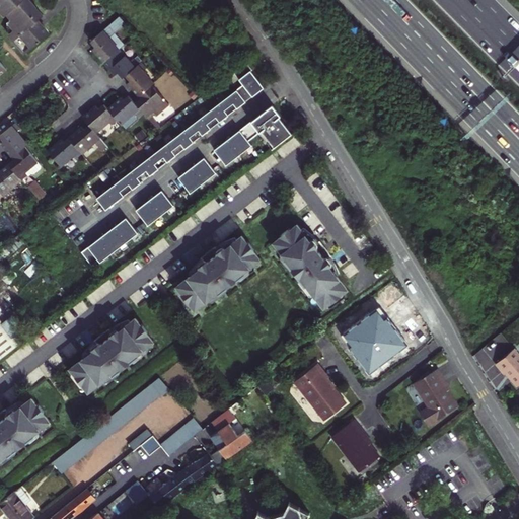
[(10,32),(26,52),(50,32),(38,19),(43,15),(40,11),(29,0),(0,0),(0,7),(1,7),(5,12),(7,10),(13,17),(8,20),(15,28),(10,32)]
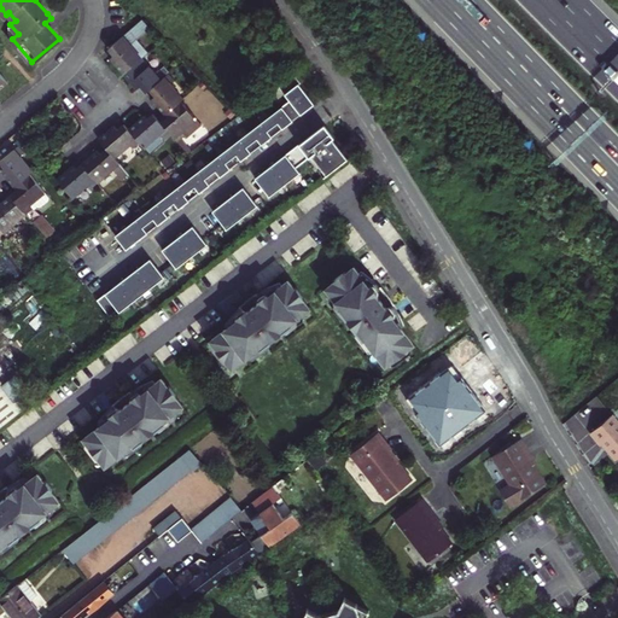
[(132,33),(114,48),(116,52),(117,54),(115,58),(127,73),(146,57),(153,51),(143,40),(155,28),(147,19),(132,33)]
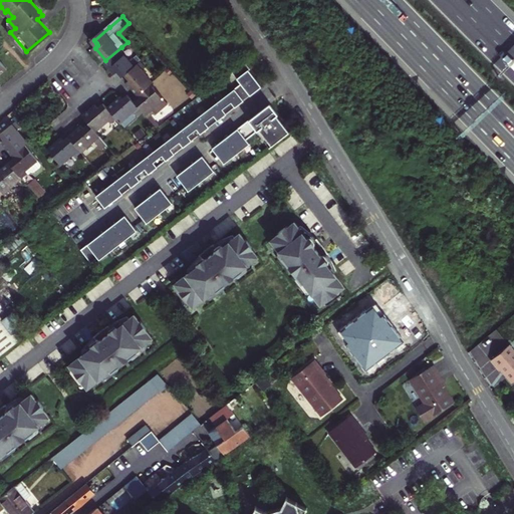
[(121,47),(105,60),(115,72),(118,71),(120,73),(123,76),(125,74),(127,72),(130,71),(139,63),(134,57),(131,59),(121,47)]
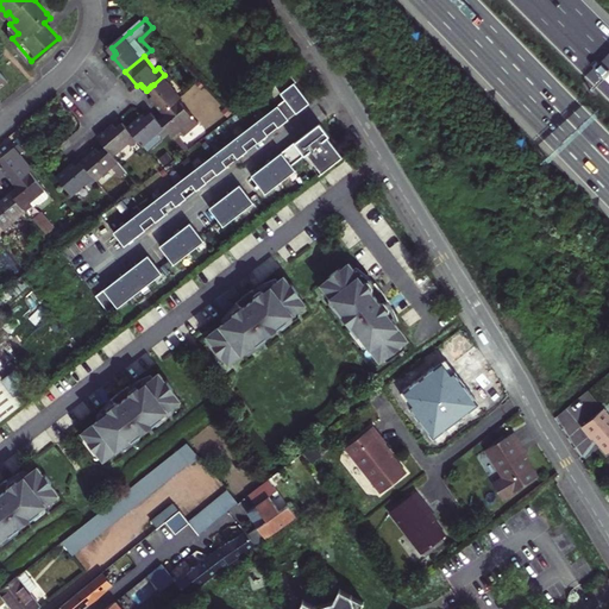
[(305,69),(300,73),(307,82),(312,77),(305,69)]
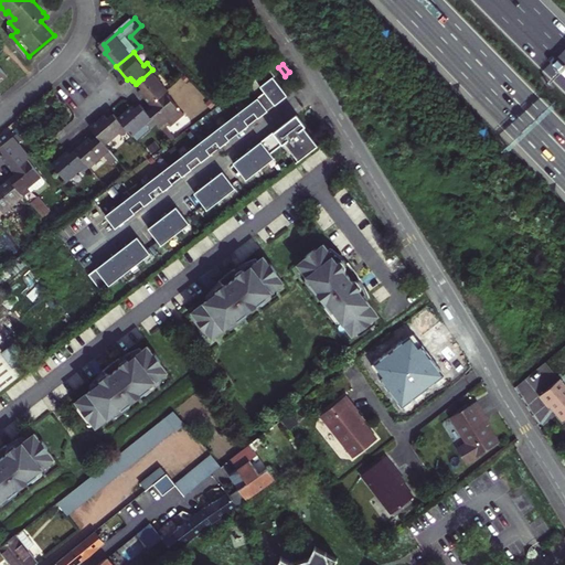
[(161,74),(156,66),(152,70),(142,78),(140,80),(138,82),(141,85),(145,89),(141,92),(152,104),(167,93),(170,91),(158,76),(161,74)]
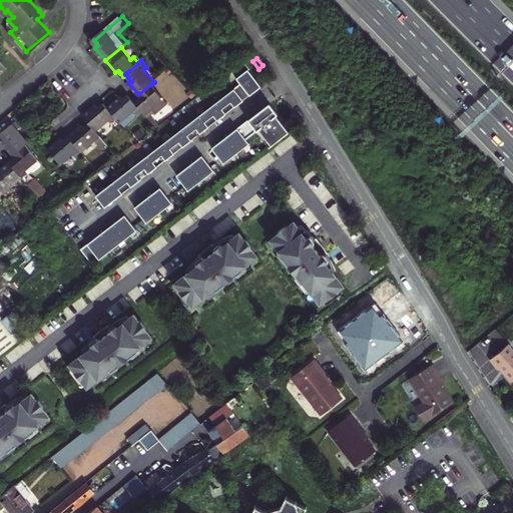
[(240,83),(95,195),(104,207),(262,86),(249,69),(250,68),(245,61),(231,71),(240,83)]
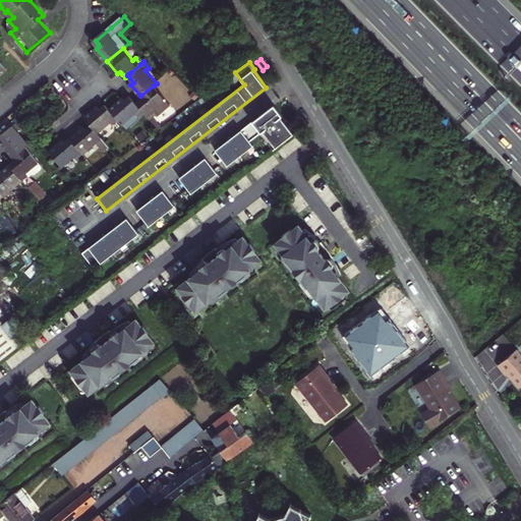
[(143,100),(137,105),(145,113),(159,129),(162,127),(152,113),(153,113),(156,117),(170,107),(154,85),(140,96),(143,100)]
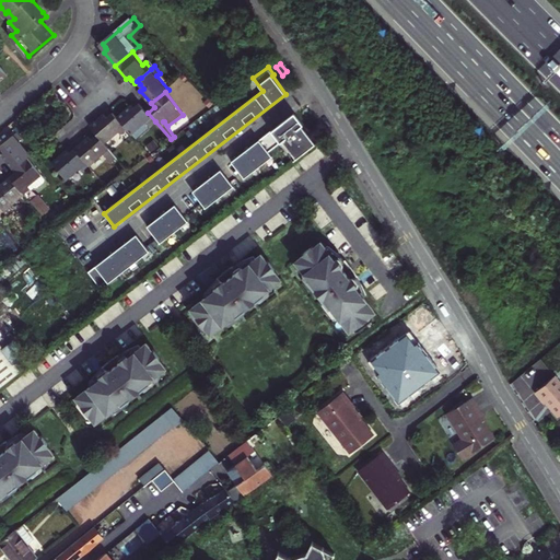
[(131,105),(117,116),(128,130),(136,139),(155,121),(148,113),(141,105),(135,109),(131,105)]
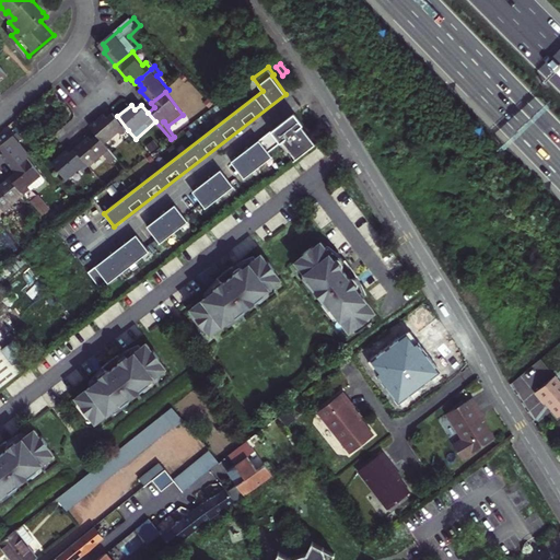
[(120,137),(128,130),(117,116),(114,113),(111,115),(107,117),(105,115),(91,126),(98,136),(105,143),(117,133),(120,137)]
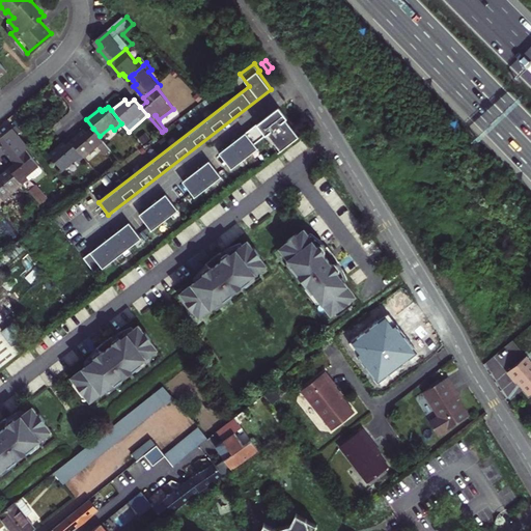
[(279,107),(245,134),(253,143),(266,134),(279,151),(299,136),(286,118),(287,117),(279,107)]
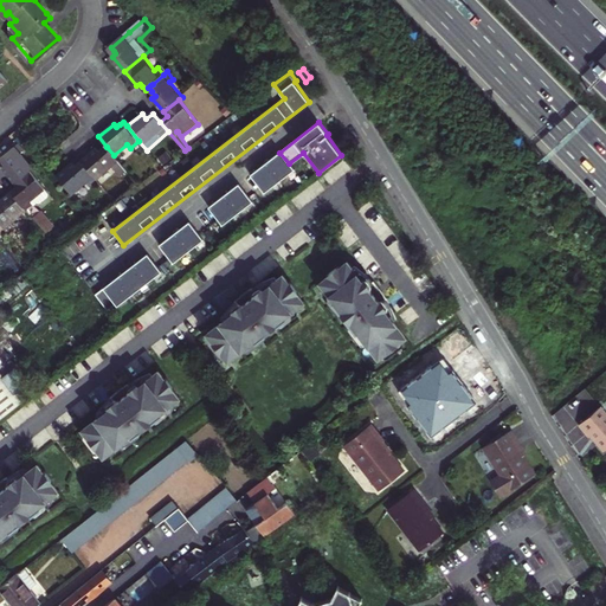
[(4,168),(15,181),(30,169),(33,167),(20,150),(24,148),(18,141),(1,156),(5,160),(8,165),(4,168)]
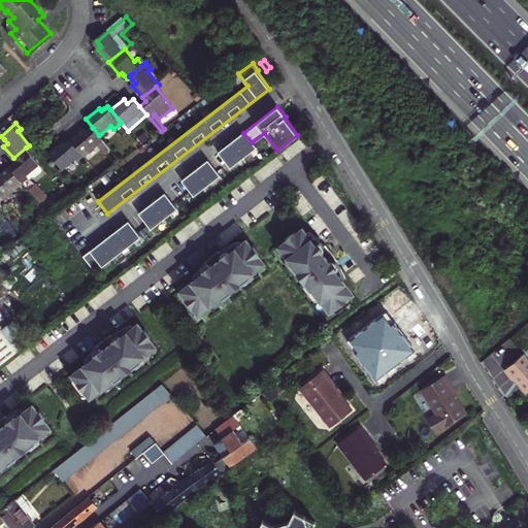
[(85,130),(71,141),(85,156),(96,146),(103,155),(110,149),(99,135),(93,128),(91,129),(87,133),(85,130)]
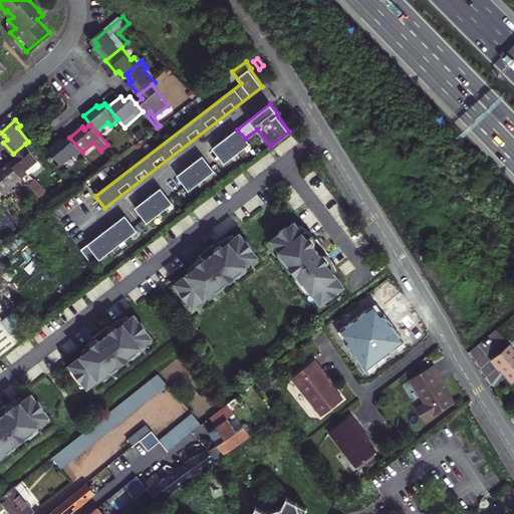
[(237,130),(213,149),(224,164),(249,144),(245,139),(237,130)]
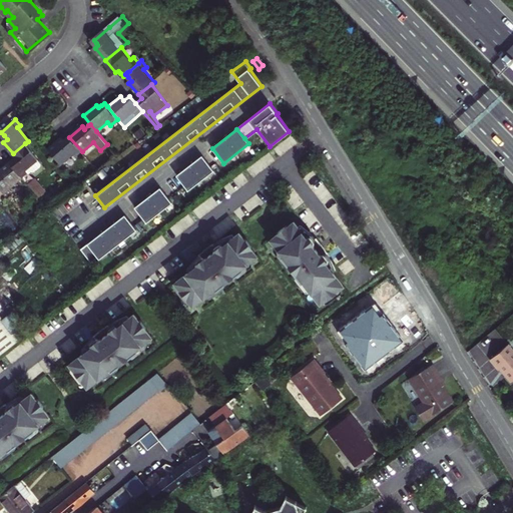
[(82,151),(69,137),(66,139),(64,141),(60,137),(47,147),(60,164),(73,154),(76,156),(82,151)]
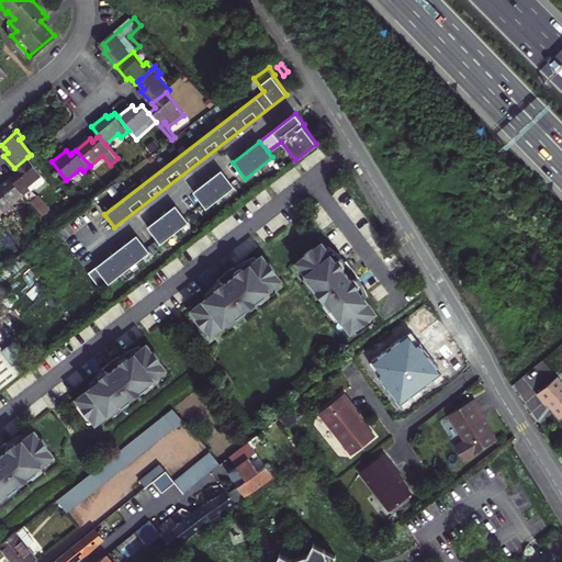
[(15,175),(11,177),(24,193),(30,189),(31,190),(33,189),(36,189),(45,182),(45,179),(27,157),(14,168),(18,172),(15,175)]
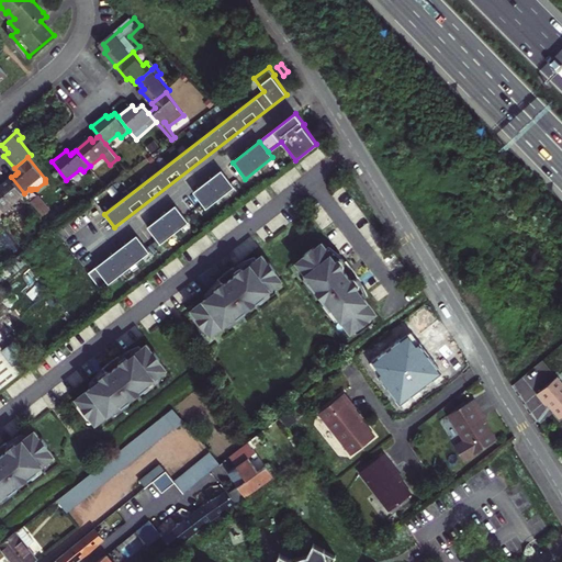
[(221,171),(193,192),(206,209),(234,188),(221,171)]
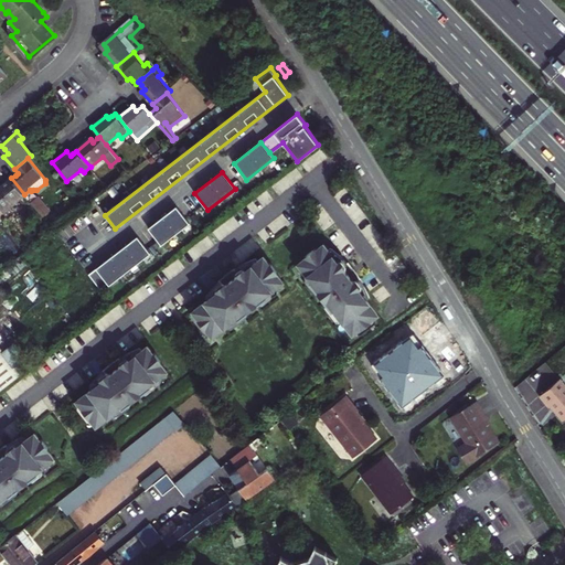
[(0,206),(2,210),(9,217),(14,213),(11,209),(25,196),(11,178),(0,185),(0,206)]
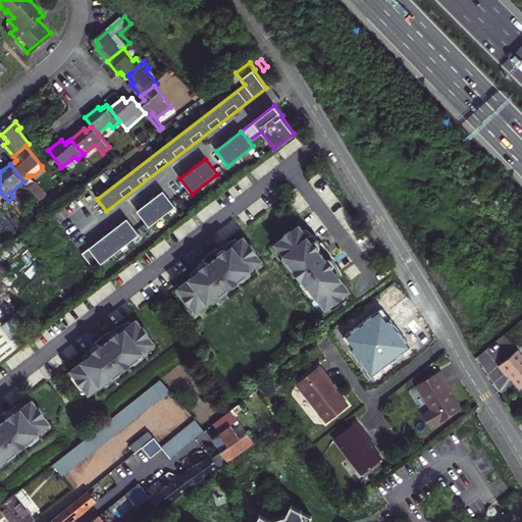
[(39,200),(47,194),(36,179),(28,186),(39,200)]
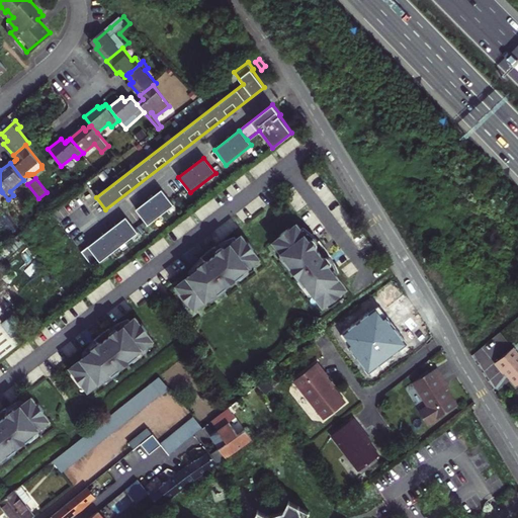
[(161,190),(137,210),(148,225),(173,205),(161,190)]
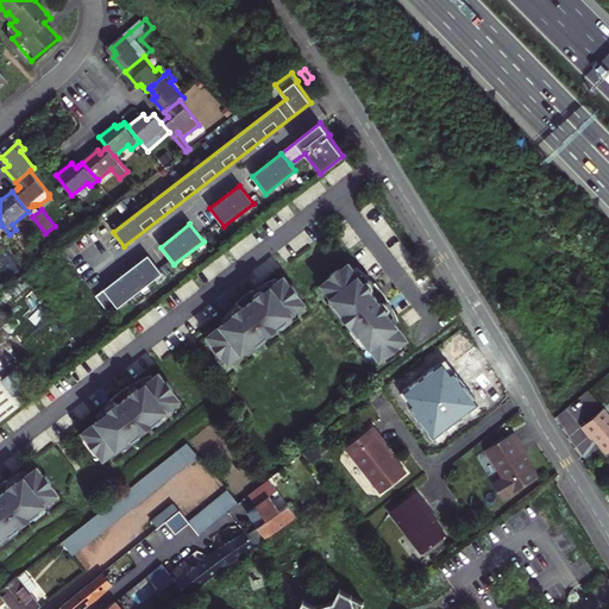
[(148,257),(96,296),(108,312),(115,306),(118,308),(162,275),(148,257)]
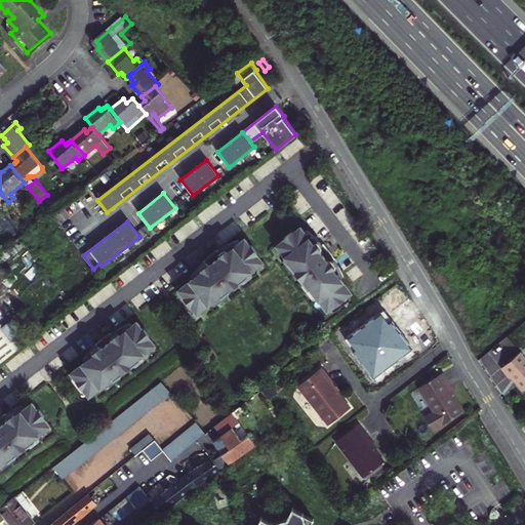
[(323,248),(304,223),(278,242),(287,254),(299,270),(312,286),(329,310),(355,290),(342,274),(345,273),(338,265),(336,267),(328,255),(330,253),(325,246),(323,248)]
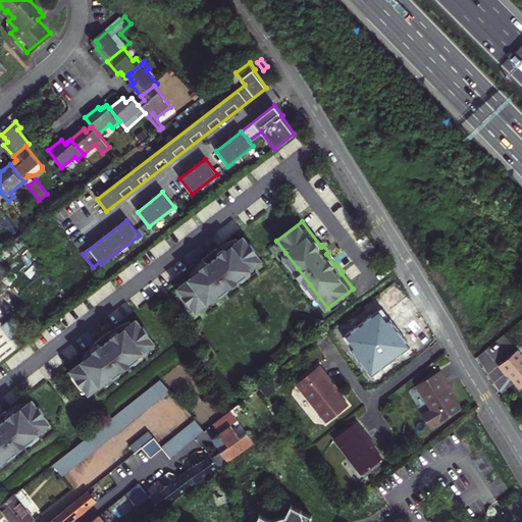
[(197,306),(262,254),(243,228),(226,242),(225,240),(217,246),(219,248),(208,256),(207,254),(200,260),(201,262),(176,281),(197,306)]
